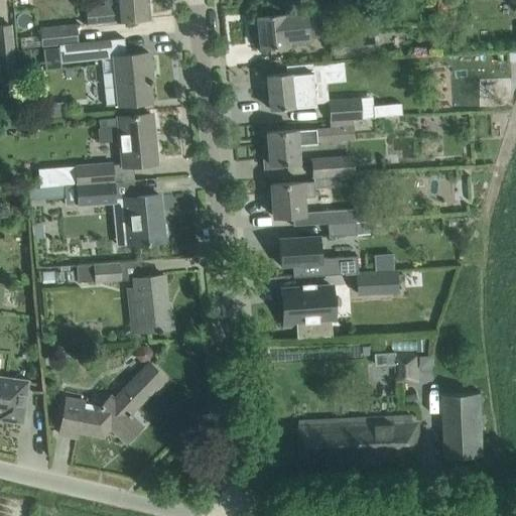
[(114,0),(115,5),(86,8),(88,25),(149,18),(146,0),(114,0)]
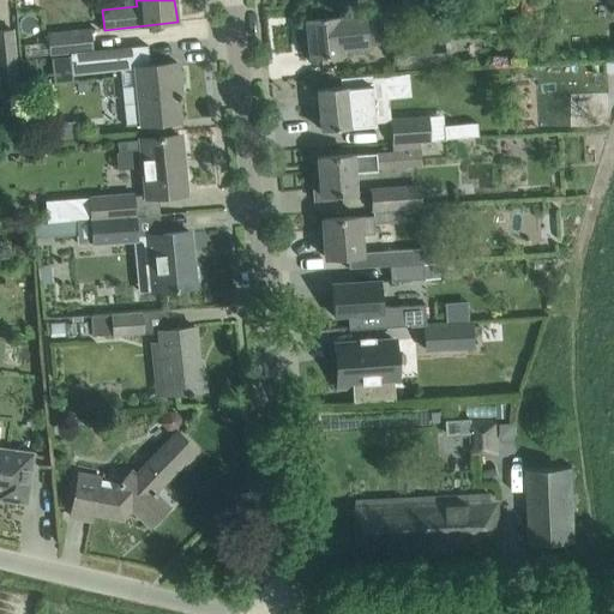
[(537,14),(535,0),(521,0),(522,16),(537,14)]
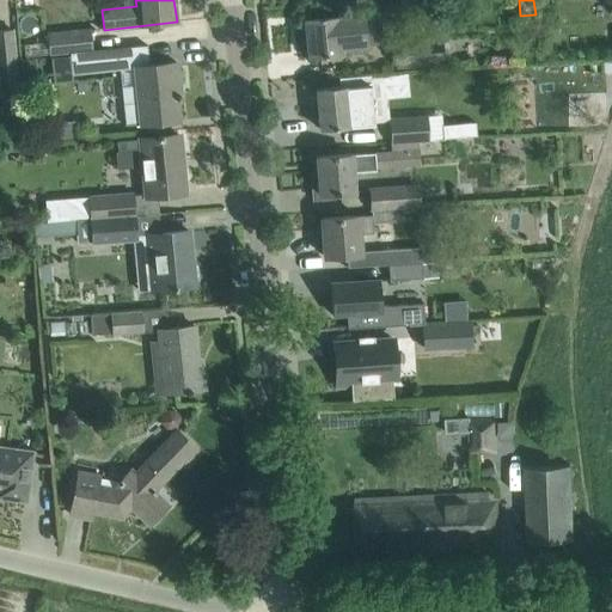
[(360,14),(338,17),(338,16),(304,19),(307,57),(342,54),(341,49),(367,47),(365,13),(360,14)]
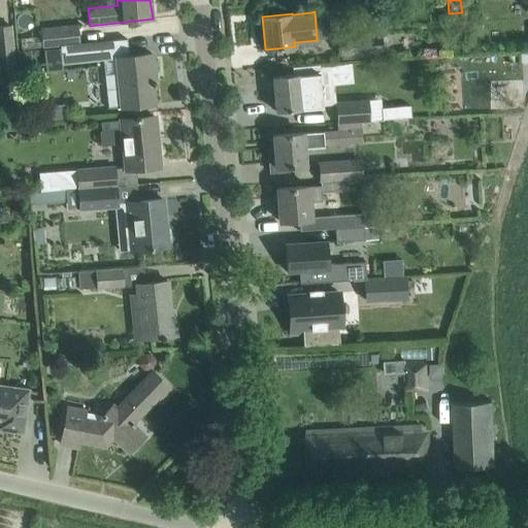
[(0,79),(15,78),(10,26),(0,27),(0,79)]
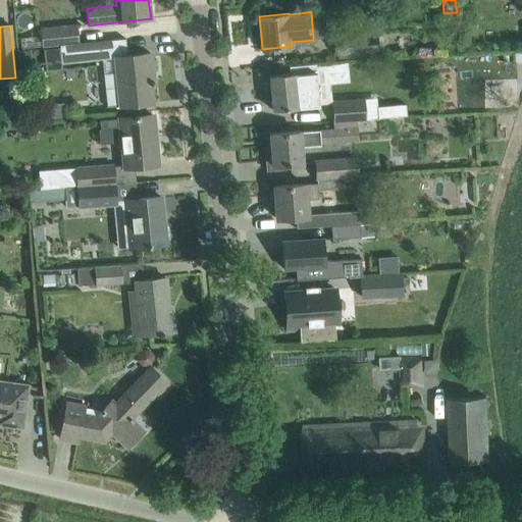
[(19,38),(20,49),(42,47),(42,48),(59,47),(76,45),(75,44),(74,28),(41,31),(41,36),(19,38)]
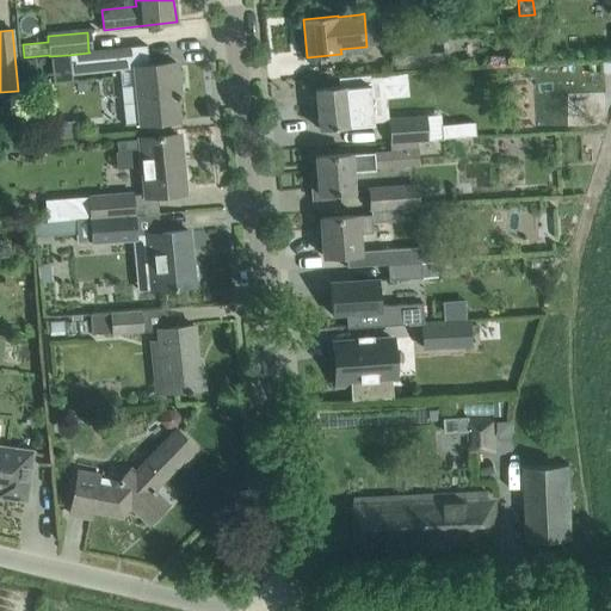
[(443,61),(442,39),(393,44),(394,66),(443,61)]
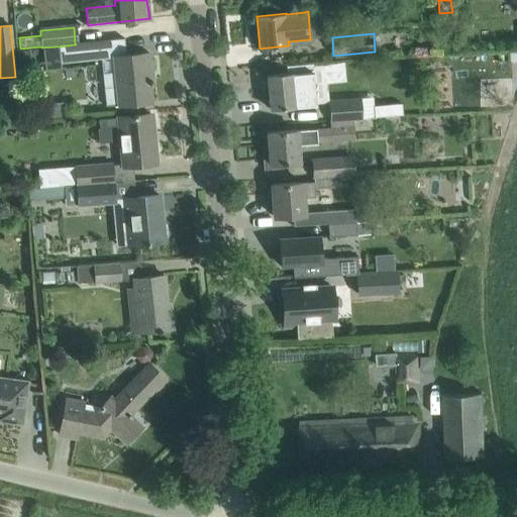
[(102,59),(102,58),(125,56),(124,38),(75,43),(76,44),(59,46),(61,63),(102,59)]
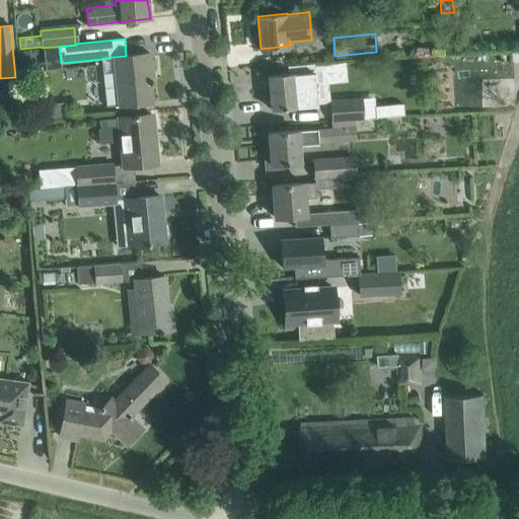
[(16,52),(18,67),(30,66),(29,51),(16,52)]
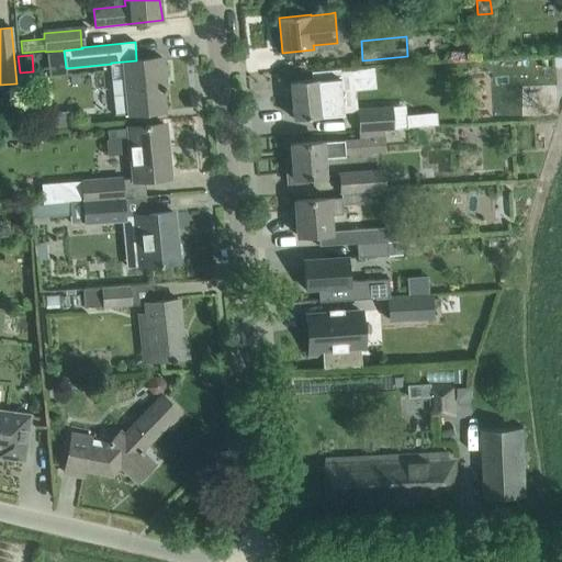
[(110,66),(114,115),(164,111),(161,91),(165,90),(165,87),(161,87),(160,78),(164,77),(161,58),(136,60),(111,63),(111,64),(111,66),(110,66)]
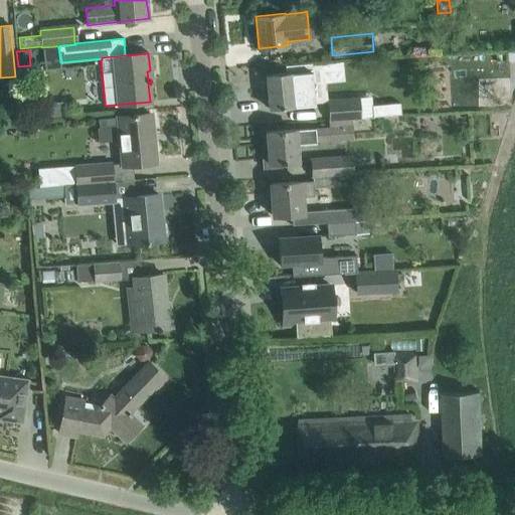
[(264,91),(265,106),(269,105),(269,109),(294,106),(292,84),(308,82),(307,71),(291,72),(266,74),(268,91),(264,91)]
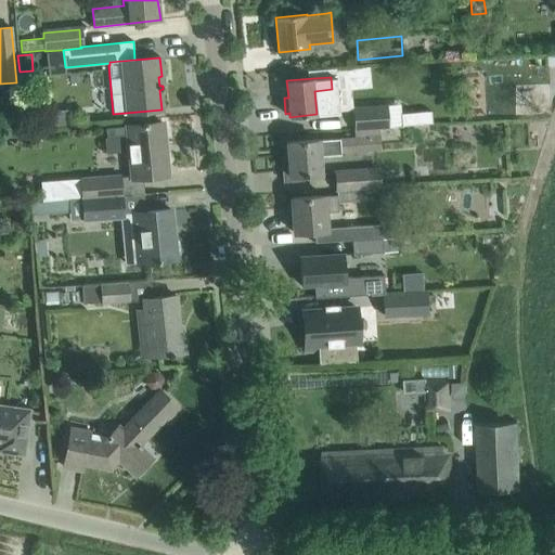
[(352,105),(353,130),(379,129),(389,128),(389,127),(402,127),(401,119),(388,120),(387,103),(352,105)]
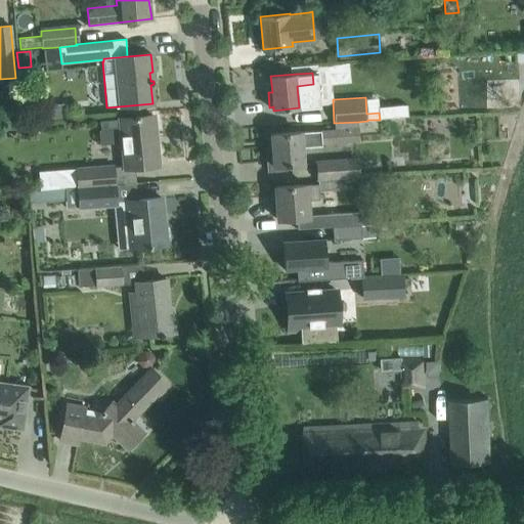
[(100,121),(101,130),(98,131),(100,144),(114,143),(114,140),(122,139),(125,168),(158,165),(153,116),(138,117),(138,116),(134,116),(134,118),(100,121)]
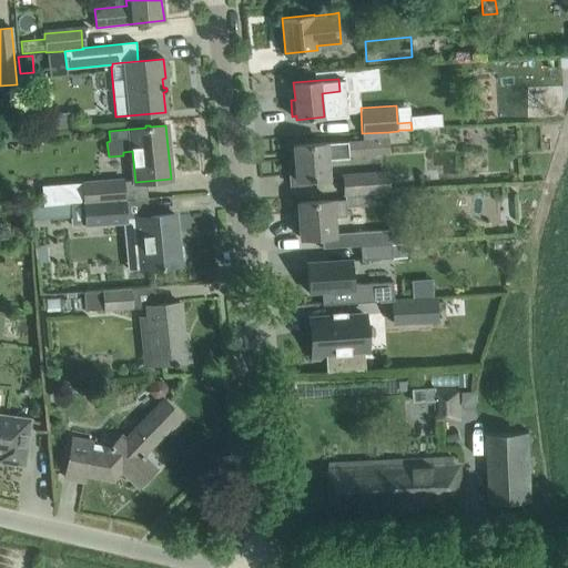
[(363,141),(389,140),(388,132),(362,133),(363,141)]
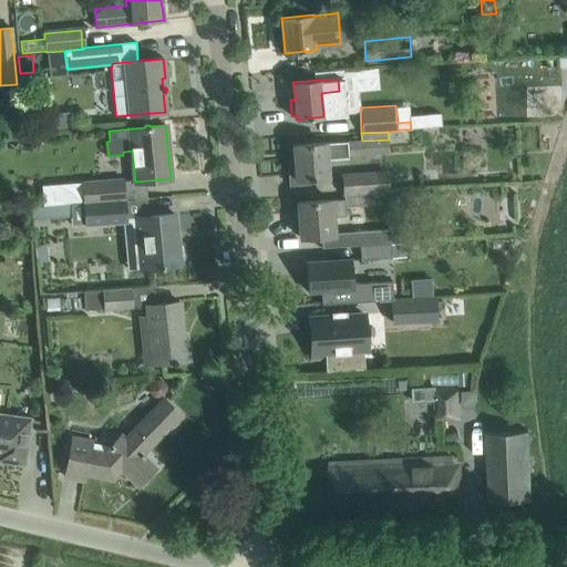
[(360,155),(360,141),(325,143),(294,145),(295,160),(288,160),(290,185),(308,184),(308,179),(328,178),(326,160),(349,157),(349,156),(360,155)]
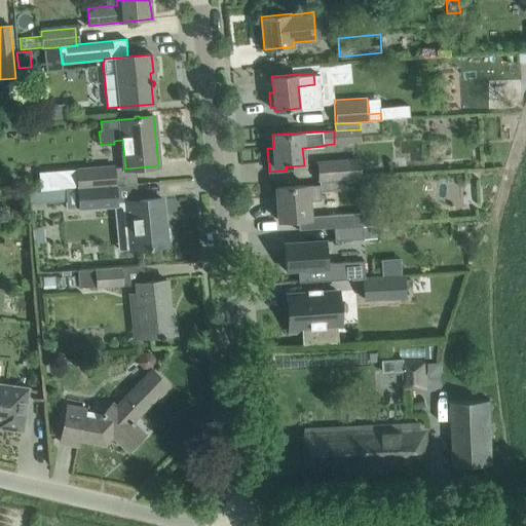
[(316,163),(317,180),(320,180),(326,180),(361,177),(360,160),(316,163)]
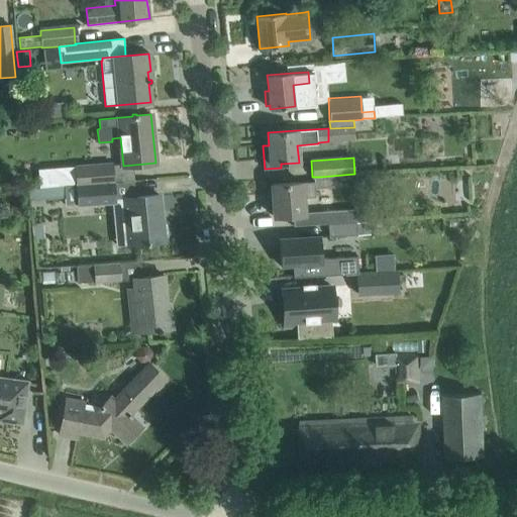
[(40,187),(76,185),(113,182),(112,162),(74,165),(75,167),(40,170),(41,177),(39,177),(40,187)]
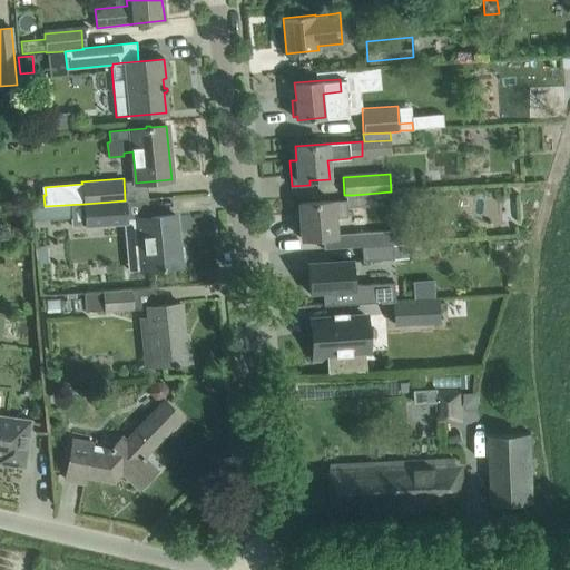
[(127,222),(127,219),(125,200),(84,204),(85,225),(127,222)]
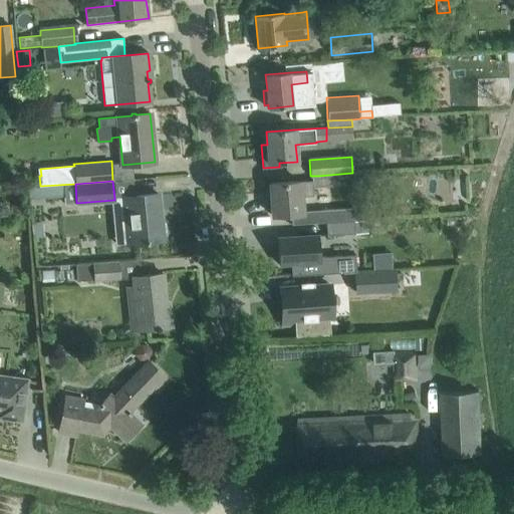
[(312,188),(312,181),(270,184),(272,216),(290,214),(291,225),(305,224),(303,197),(313,196),(312,188)]
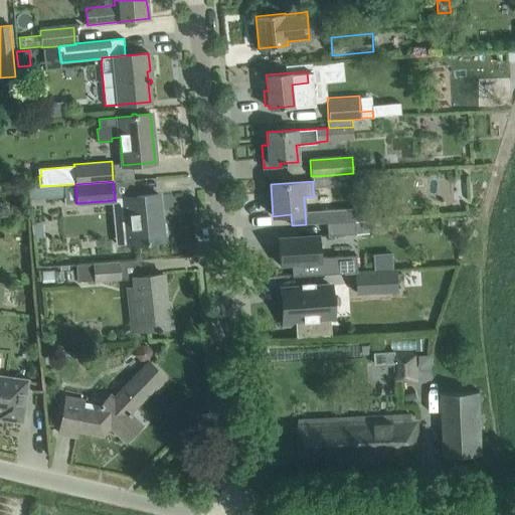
[(135,196),(122,198),(127,243),(163,240),(163,238),(166,235),(165,225),(161,223),(158,194),(135,196)]
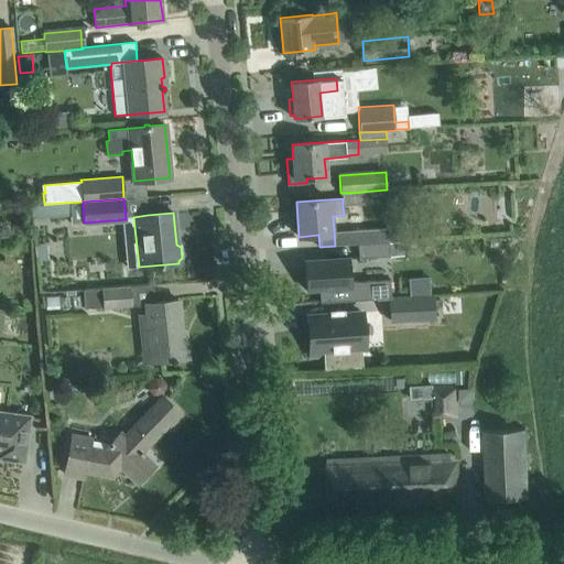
[(381,242),(389,242),(388,228),(355,230),(356,245),(357,245),(381,242)]
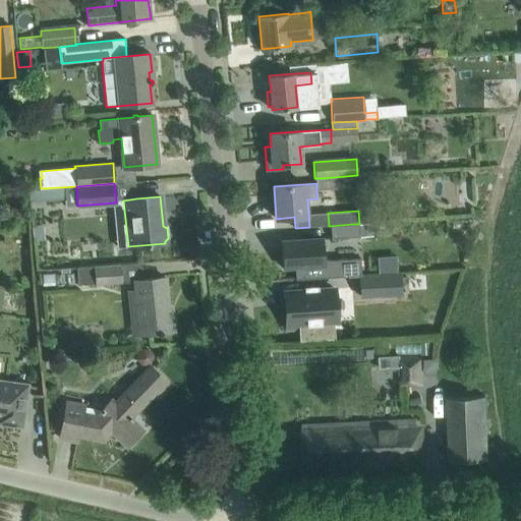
[(42,224),(31,225),(33,241),(43,240),(42,224)]
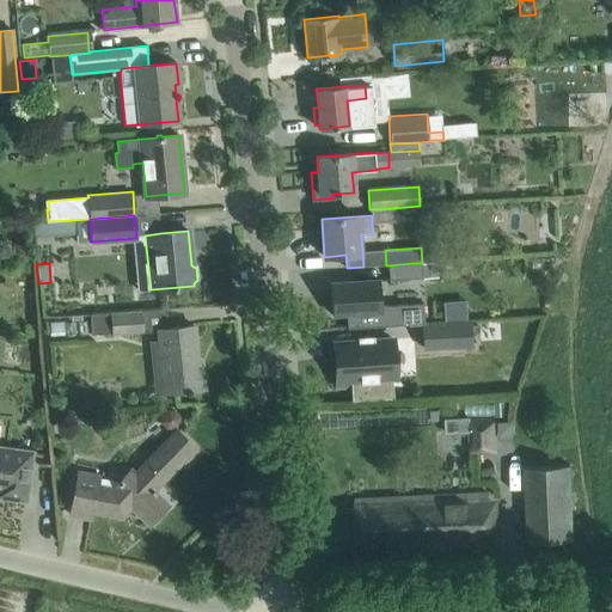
[(414,263),(387,265),(389,280),(422,279),(422,263),(414,263)]
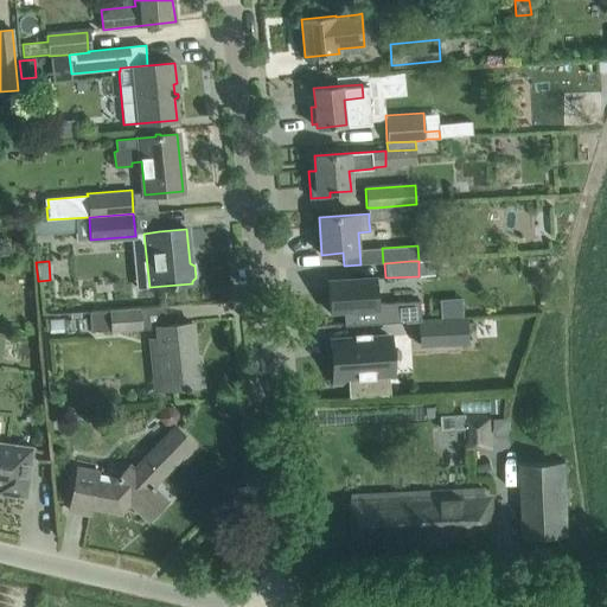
[(330,313),(344,312),(344,326),(420,321),(419,301),(377,304),(376,278),(327,281),(330,313)]
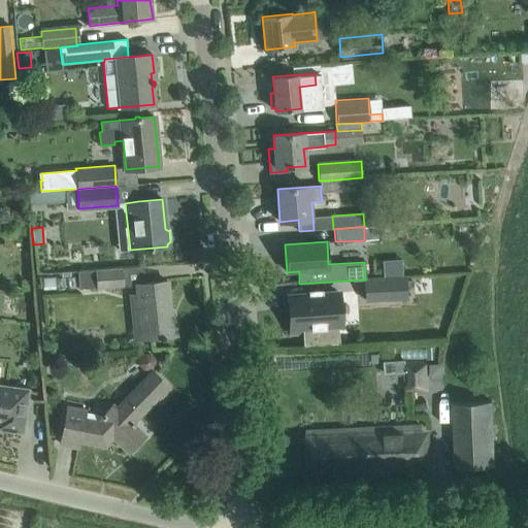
[(171,317),(167,282),(144,284),(143,266),(77,271),(78,290),(134,286),(135,294),(139,338),(160,337),(160,339),(165,338),(165,336),(176,335),(174,317),(171,317)]
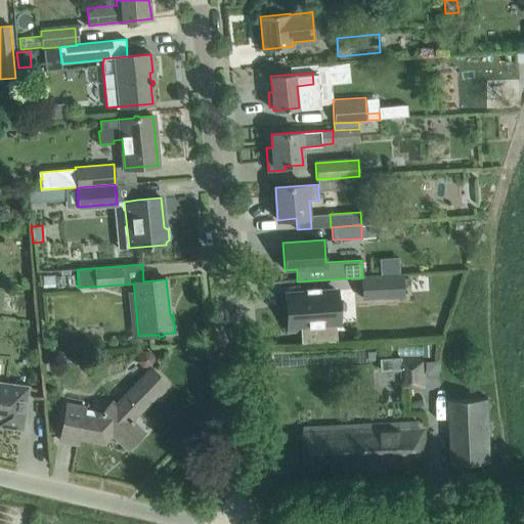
[(339,323),(337,291),(286,295),(288,332),(300,331),(301,343),(337,341),(336,323),(339,323)]
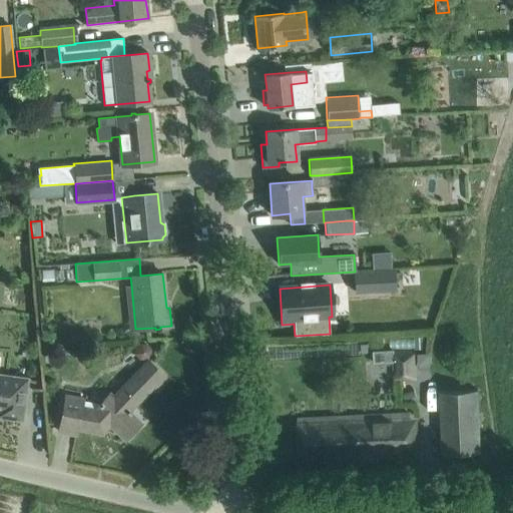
[(136,349),(136,355),(140,359),(146,359),(151,355),(151,349),(146,345),(140,344),(136,349)]
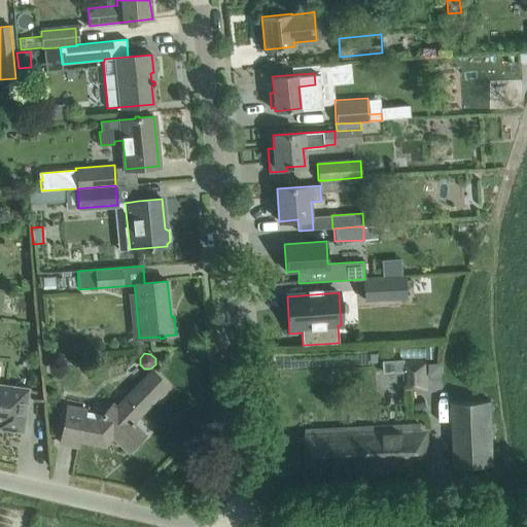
[(405,372),(406,389),(426,388),(425,362),(405,363),(405,359),(383,360),(383,373),(405,372)]
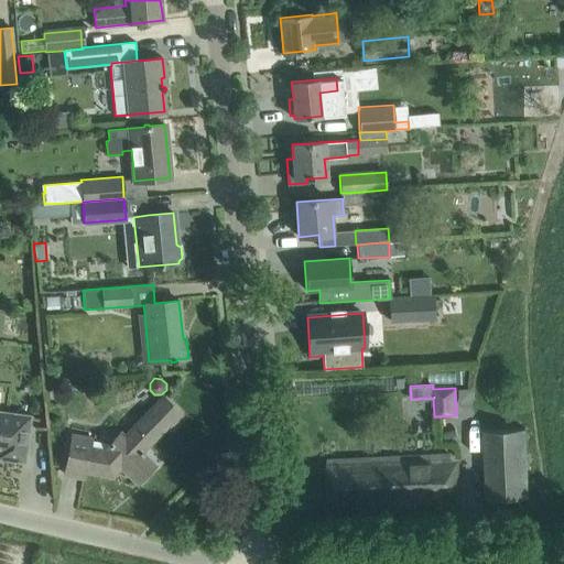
[(473,401),(473,389),(459,389),(461,402),(473,401)]
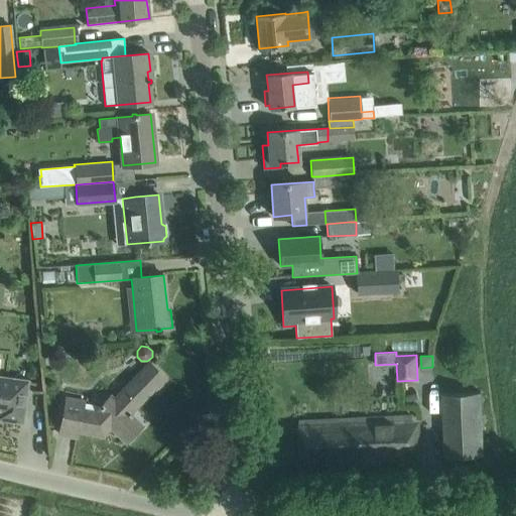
[(58,433),(77,437),(78,430),(102,435),(110,426),(126,441),(141,426),(130,416),(131,415),(129,413),(153,388),(155,389),(165,378),(149,363),(116,399),(112,395),(93,415),(81,413),(84,402),(66,398),(58,433)]
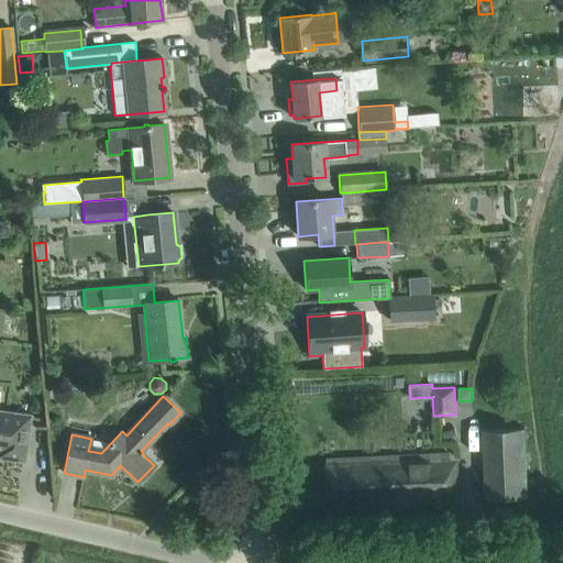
[(0,456),(23,460),(29,414),(0,409),(0,456)]
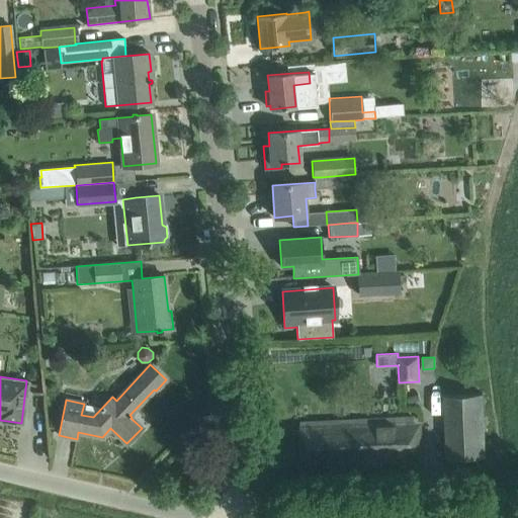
[(444,396),(446,458),(485,456),(483,394),(444,396)]
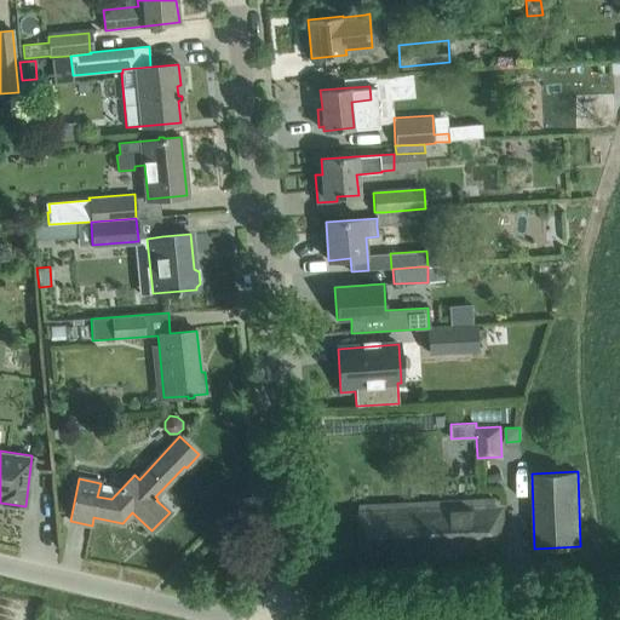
[(434,551),(434,555),(491,554),(489,500),(360,507),(361,554),(434,551)]
